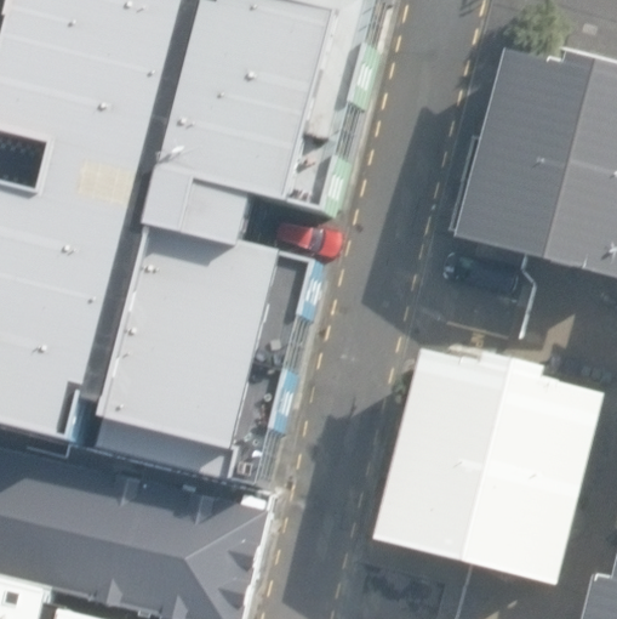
[(23,0),(0,91),(0,120),(62,137),(47,191),(0,177),(0,413),(262,481),(320,260),(262,245),(274,199),(333,215),(389,0),(23,0)]
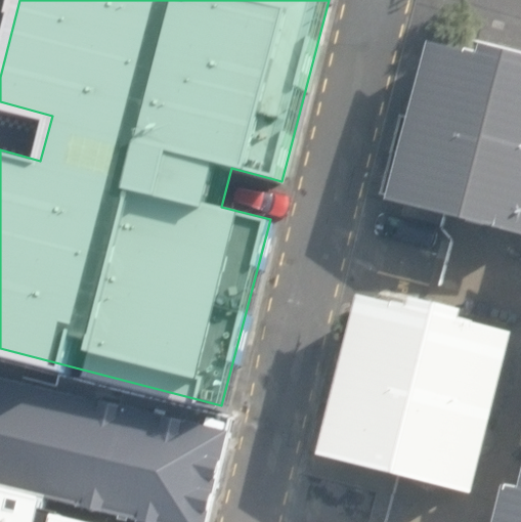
[(520,69),(427,47),(387,208),(520,240),(520,69)]
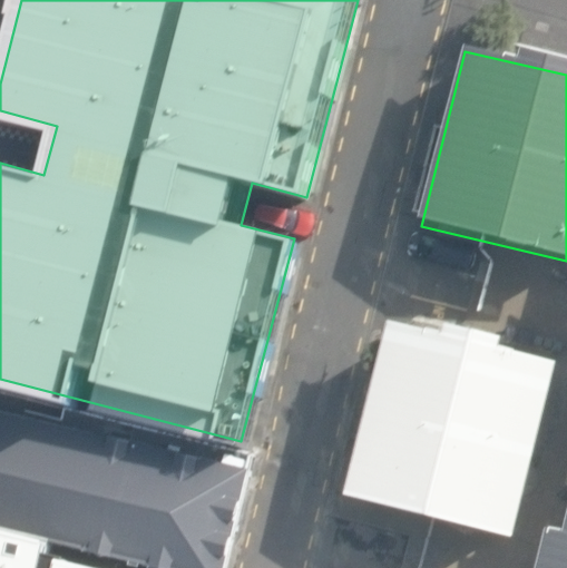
[(554,368),(382,323),(342,495),(512,540),(554,368)]
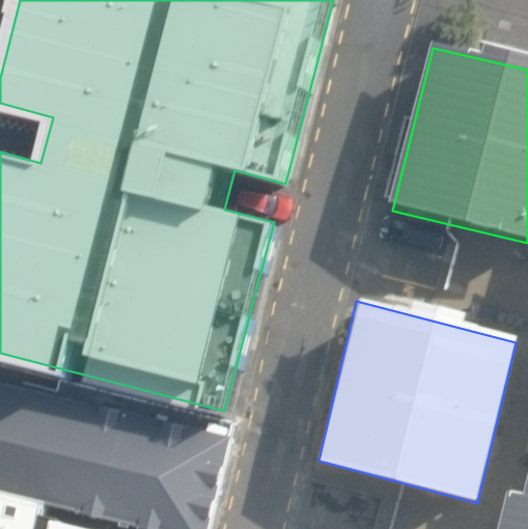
[(0,480),(195,528),(210,528),(233,437),(0,378),(0,480)]
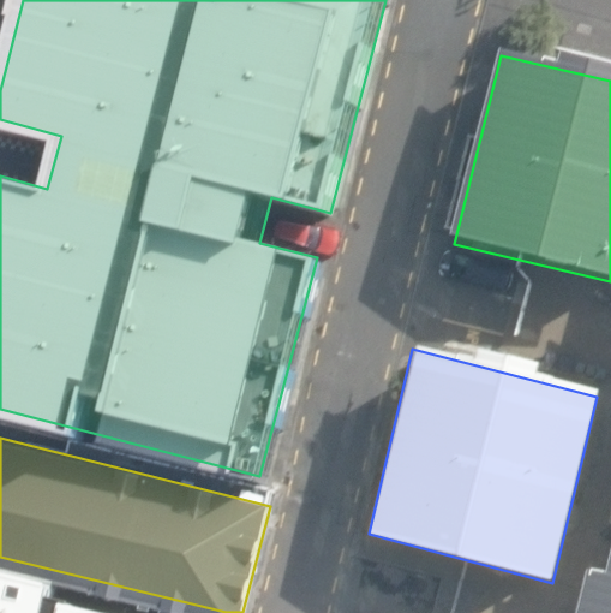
[(610,612),(610,555),(610,563),(586,558),(571,612),(610,612)]
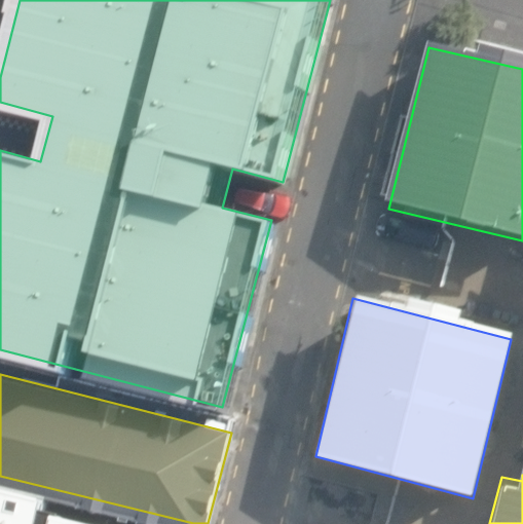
[(0,523),(170,523),(170,522),(0,485),(0,523)]
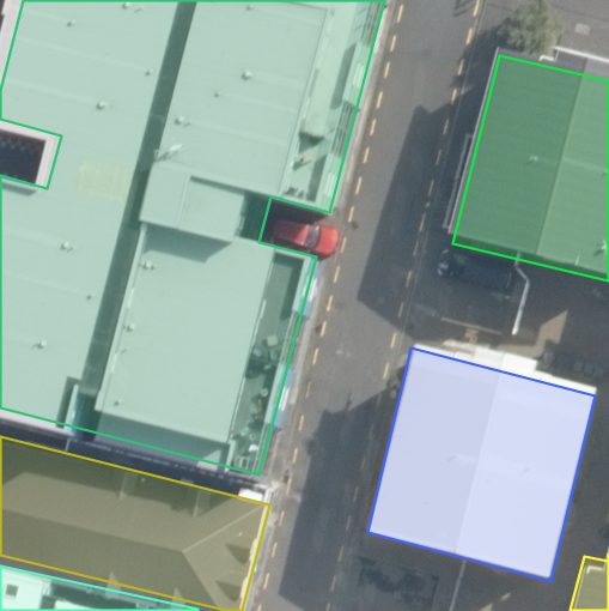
All buildings are outlined.
